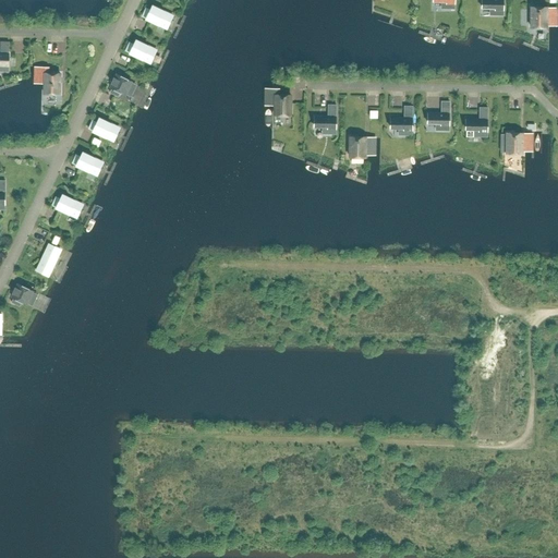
[(441,2),(441,9),(455,9),(455,0),(432,0),(433,1),(441,2)]
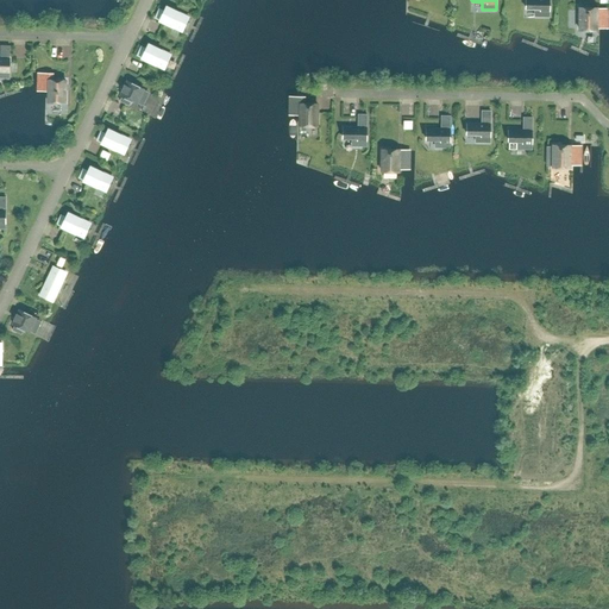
[(548,17),(548,0),(525,0),(525,8),(535,8),(535,16),(548,17)]
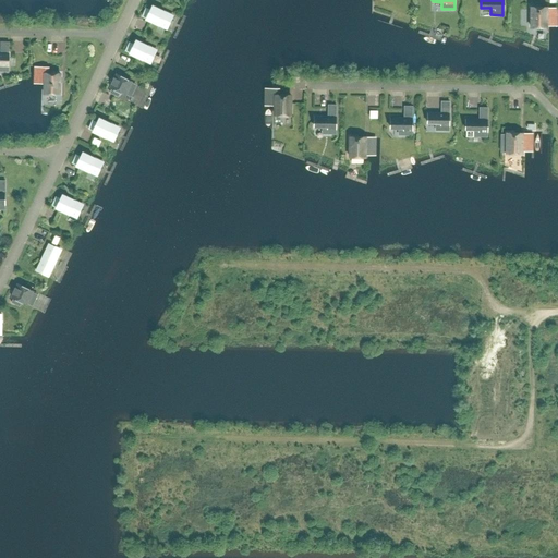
[(146,8),(142,16),(146,19),(159,25),(159,24),(166,27),(171,15),(165,12),(153,5),(150,10),(146,8)]
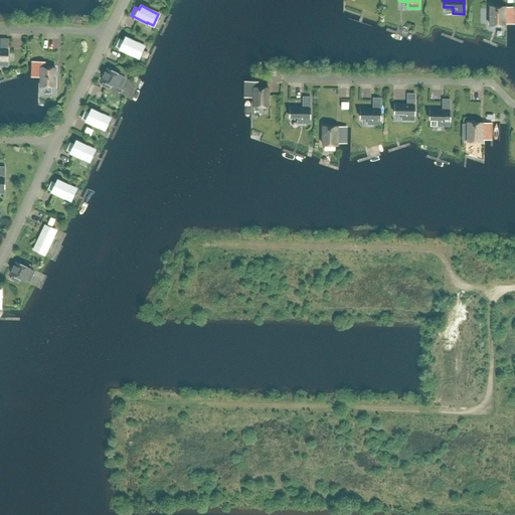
[(490,6),(490,24),(492,24),(492,26),(502,26),(502,24),(504,24),(505,7),(490,6)]
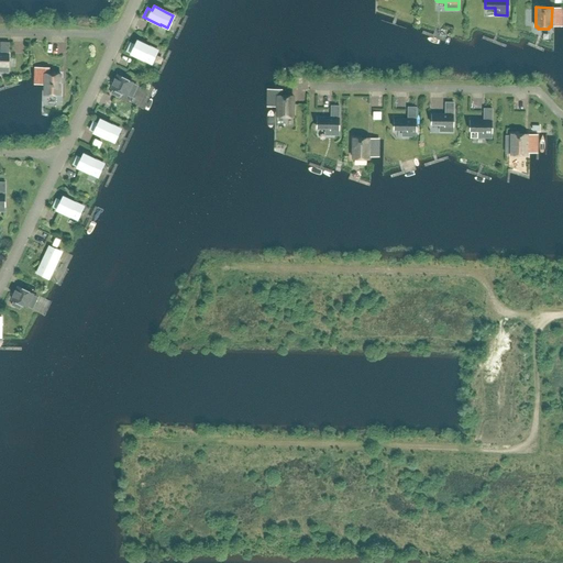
[(131,43),(127,52),(131,53),(131,54),(144,61),(144,59),(151,63),(156,51),(150,47),(150,46),(138,41),(135,45),(131,43)]
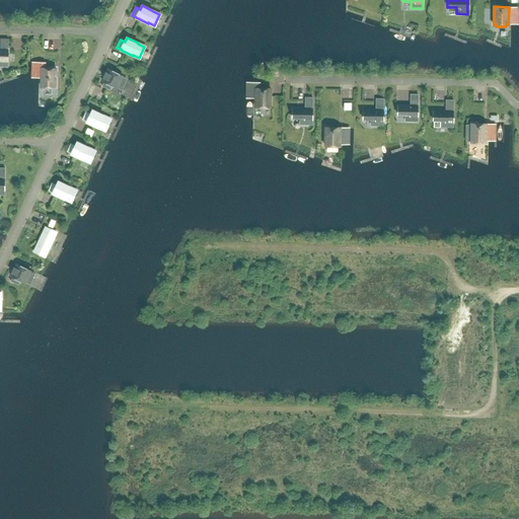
[(45,68),(46,63),(42,62),(41,85),(43,85),(43,89),(53,89),(53,86),(56,86),(56,68),(45,68)]
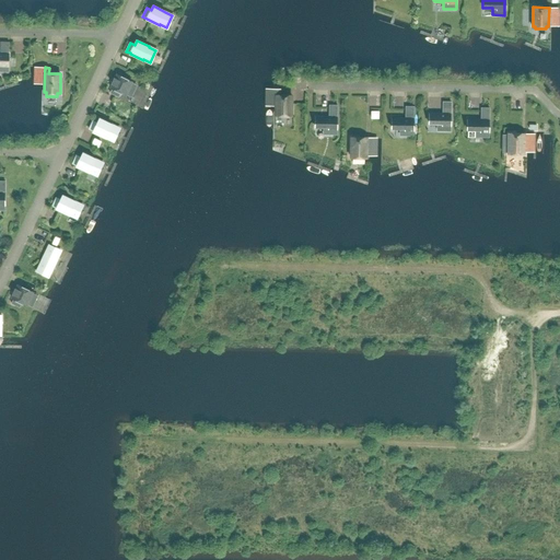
[(125,95),(131,82),(117,76),(116,79),(114,78),(112,84),(113,84),(111,89),(112,89),(111,93),(118,96),(120,93),(125,95)]
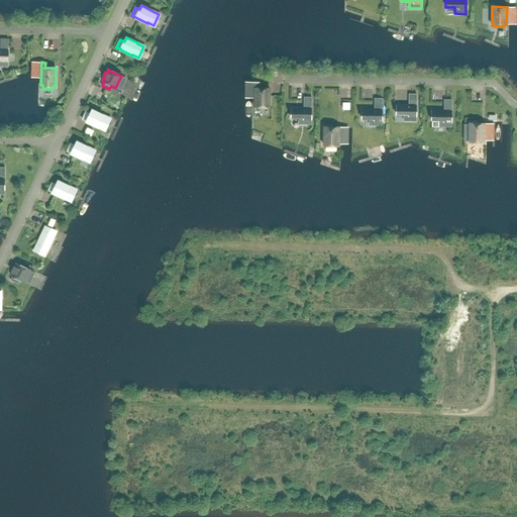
[(254,105),(256,105),(256,107),(267,107),(267,106),(269,106),(270,88),(259,88),(259,82),(254,82),(254,105)]
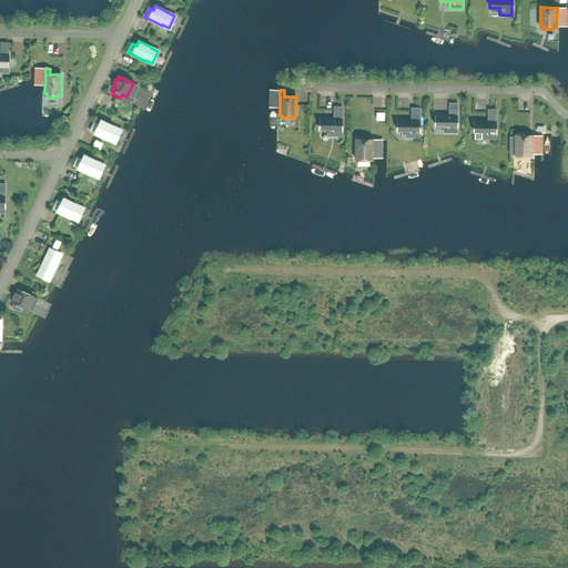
[(435,125),(444,125),(444,132),(457,132),(457,103),(449,103),(448,115),(435,115),(435,125)]
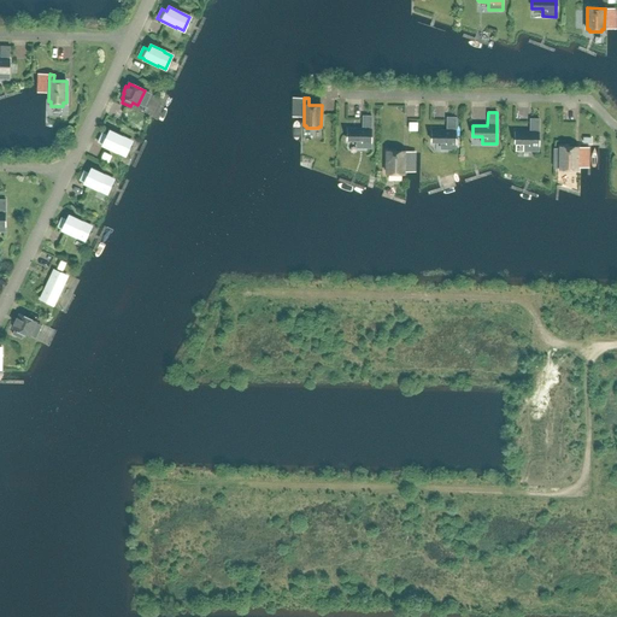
[(347,140),(357,140),(357,147),(371,147),(371,116),(363,116),(363,129),(347,129),(347,140)]
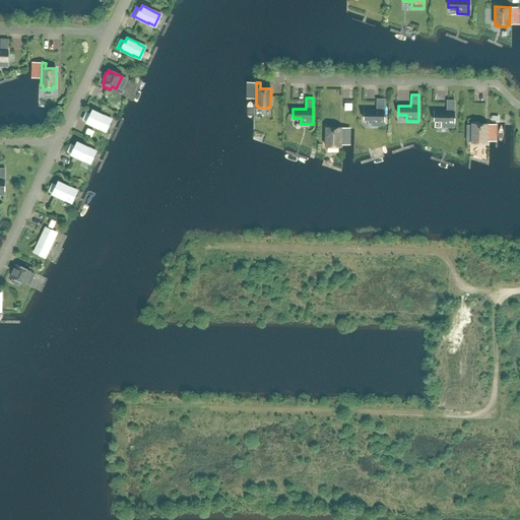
[(364,119),(372,119),(372,126),(384,126),(384,100),(377,99),(376,110),(364,110),(364,119)]
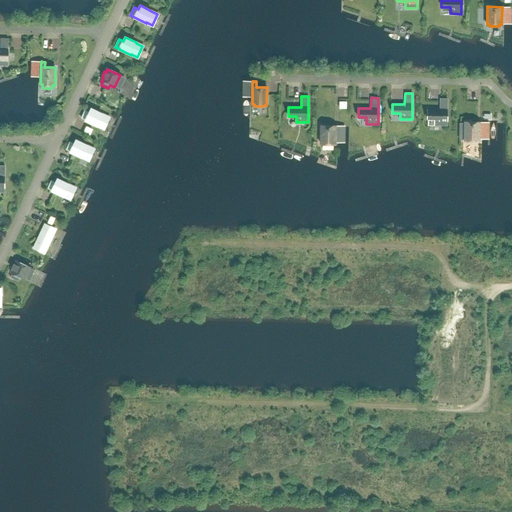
[(427,118),(435,119),(435,125),(447,125),(447,99),(440,99),(439,109),(427,109),(427,118)]
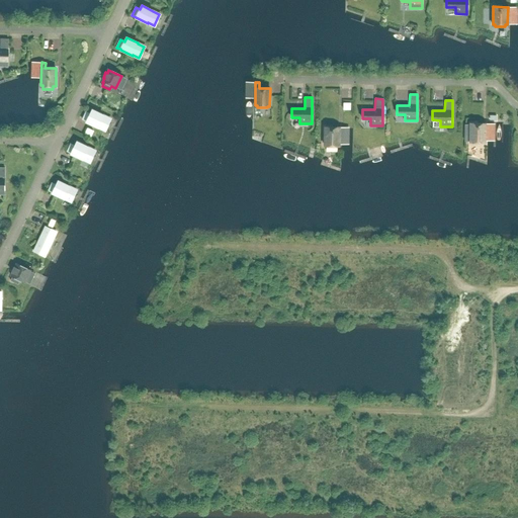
[(86,111),(83,119),(86,121),(98,127),(98,126),(104,130),(109,118),(103,115),(104,115),(92,109),(90,113),(86,111)]
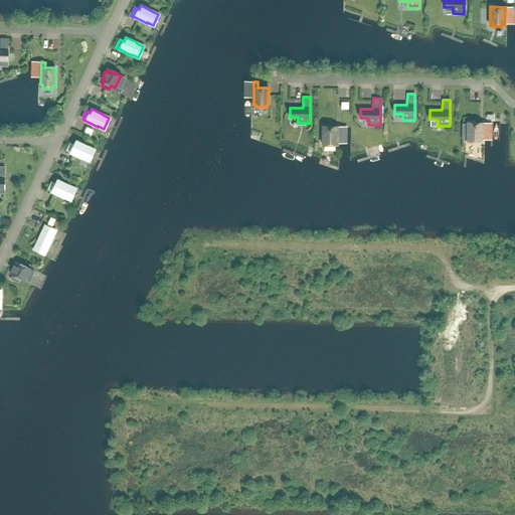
[(467,140),(469,140),(469,142),(479,142),(479,141),(482,141),(482,123),(467,123),(467,140)]
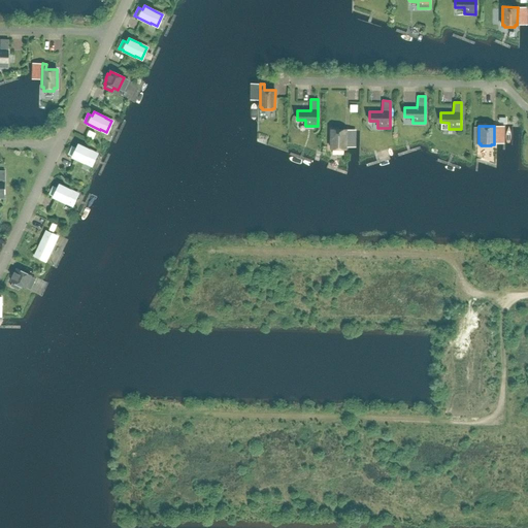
[(330,147),(332,147),(332,150),(343,150),(343,147),(345,147),(345,130),(331,129),(330,147)]
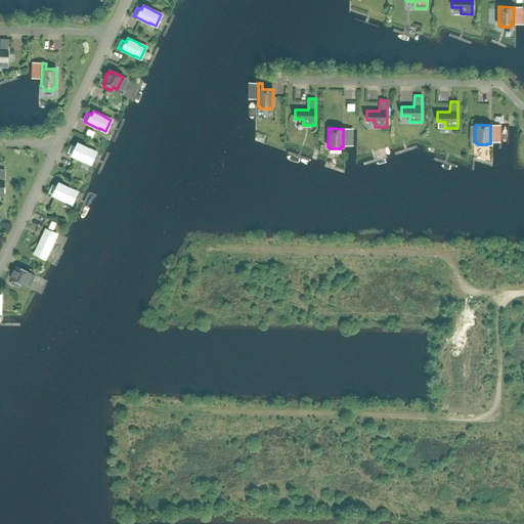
[(88,129),(86,135),(91,138),(94,132),(88,129)]
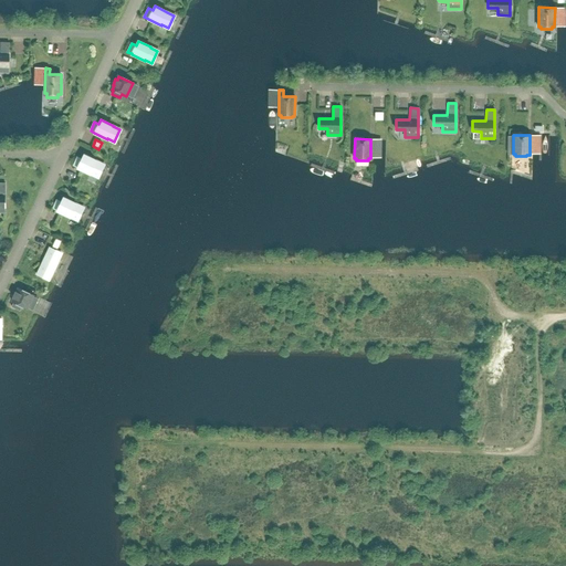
[(77,157),(73,166),(77,167),(77,168),(91,174),(97,177),(103,164),(96,161),(96,160),(84,155),(82,159),(77,157)]
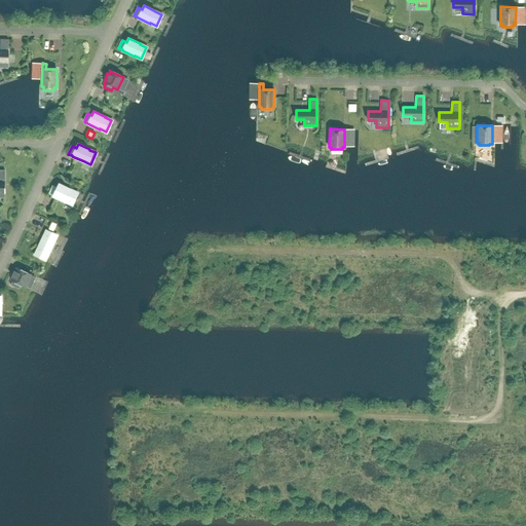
[(52,186),(49,194),(53,195),(52,196),(65,201),(71,203),(76,192),(71,190),(71,189),(59,184),(57,188),(52,186)]
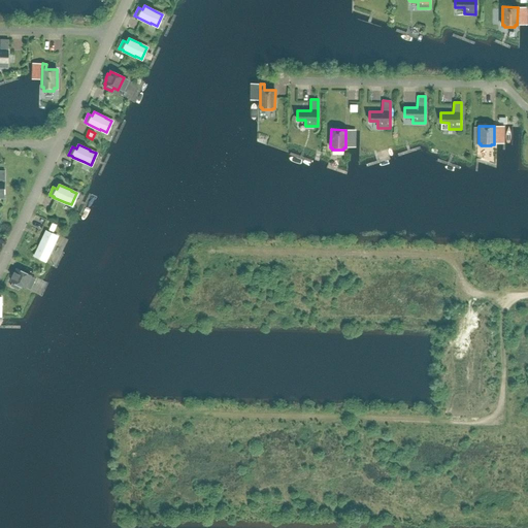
[(34,256),(45,261),(47,258),(48,259),(56,243),(55,242),(57,236),(45,231),(34,256)]
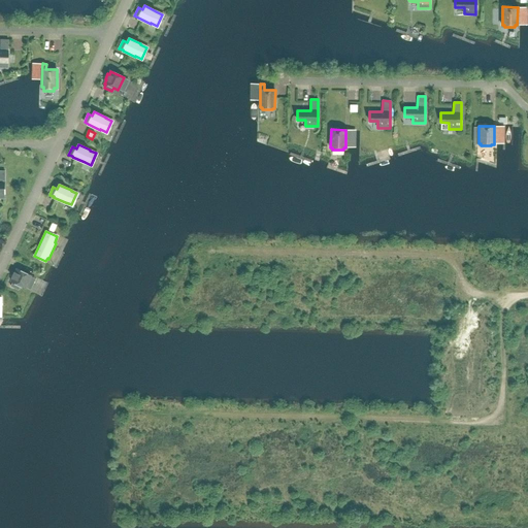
[(31,290),(36,278),(32,276),(32,275),(22,270),(15,268),(14,270),(9,282),(12,283),(11,285),(10,286),(15,289),(19,290),(21,287),(26,289),(27,288),(31,290)]
